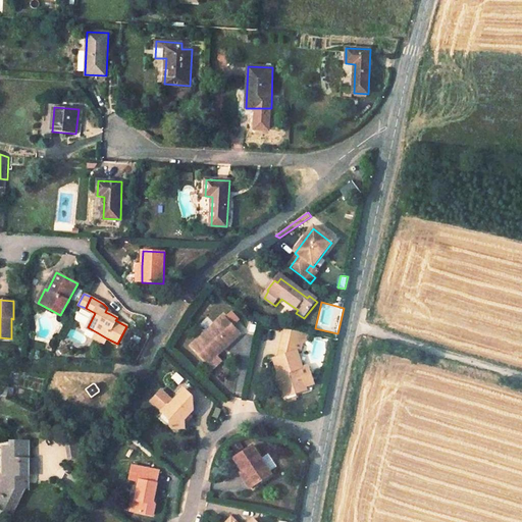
[(223,317),(190,348),(206,363),(213,356),(219,350),(221,352),(240,334),(223,317)]
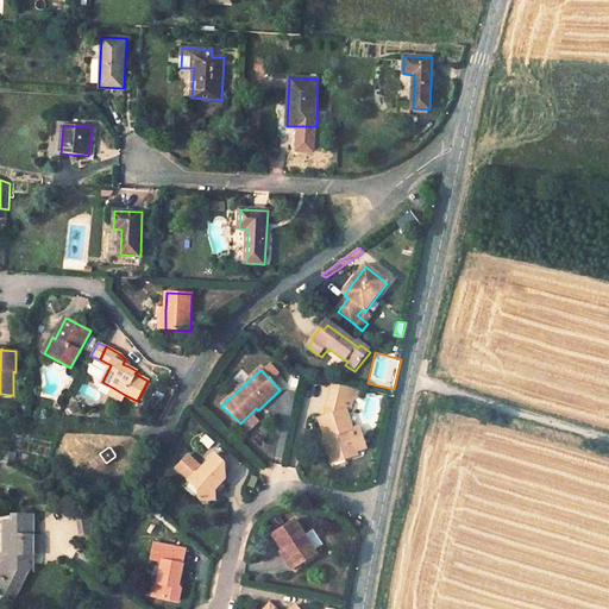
[(358,432),(346,412),(351,410),(352,401),(353,390),(333,385),(331,397),(327,415),(344,445),(341,445),(349,458),(357,453),(364,457),(372,452),(360,431),(358,432)]
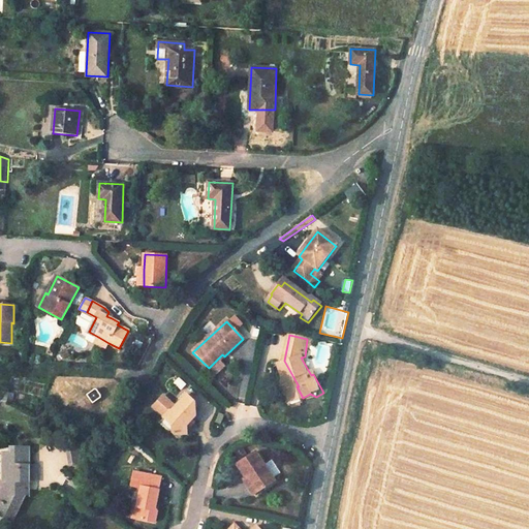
[(109,343),(98,337),(96,341),(106,347),(109,343)]
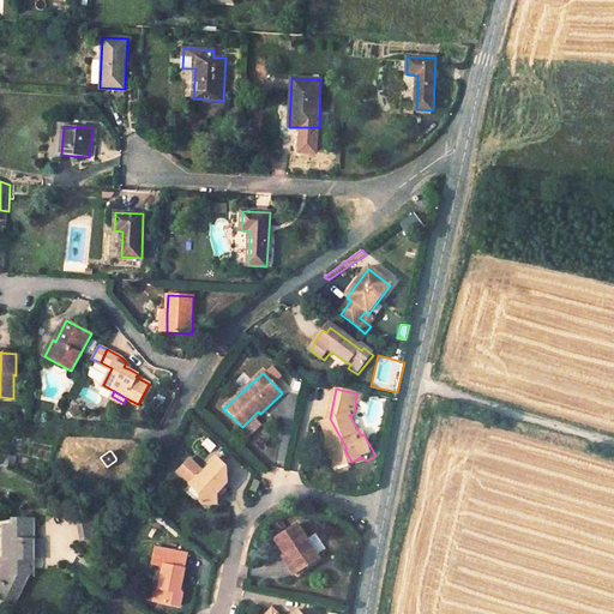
[(253,421),(260,414),(258,411),(251,419),(253,421)]
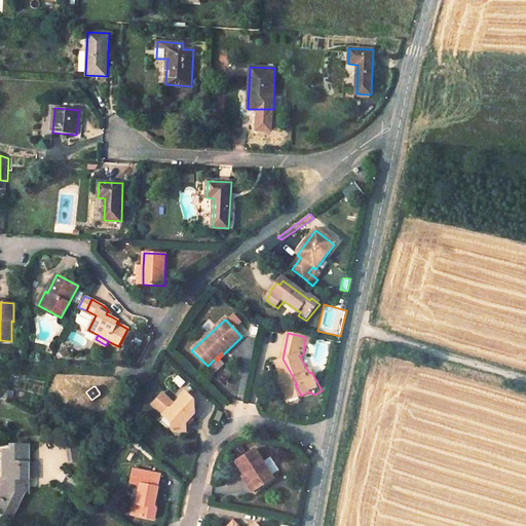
[(280,360),(295,384),(297,384),(283,359),(280,360)]
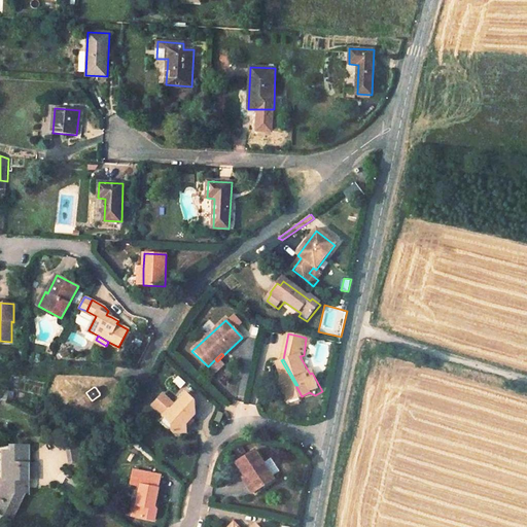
[(179,376),(173,381),(180,388),(186,383),(179,376)]
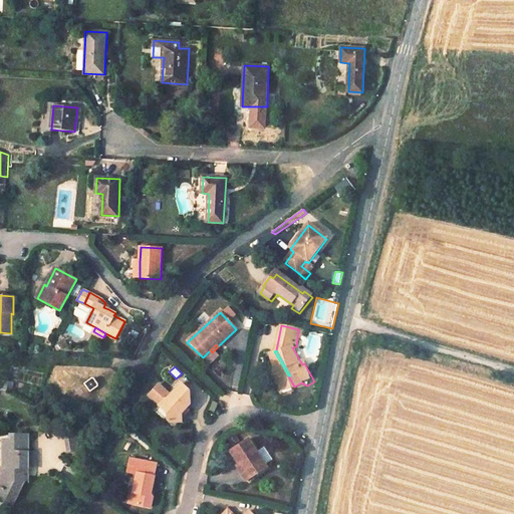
[(92,378),(83,384),(84,384),(88,389),(90,391),(98,386),(92,378)]
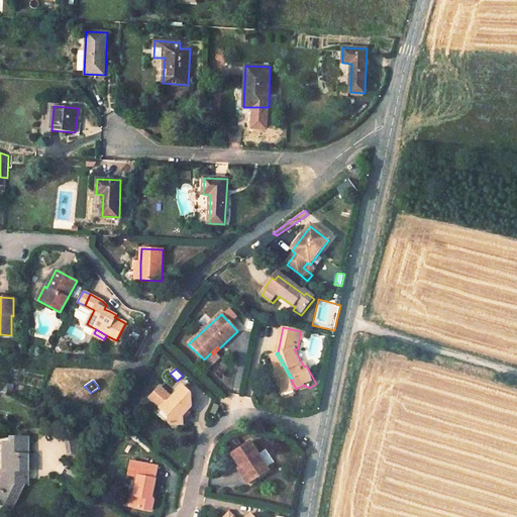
[(160,406),(167,414),(167,420),(173,425),(183,425),(183,417),(183,414),(187,410),(192,406),(191,394),(183,386),(173,397),(170,400),(167,392),(160,385),(149,396),(161,405),(160,406)]
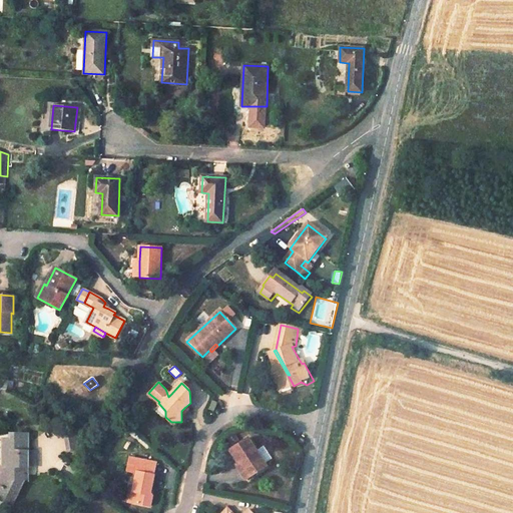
[(298,389),(307,385),(301,382),(294,386),(297,391),(298,389)]
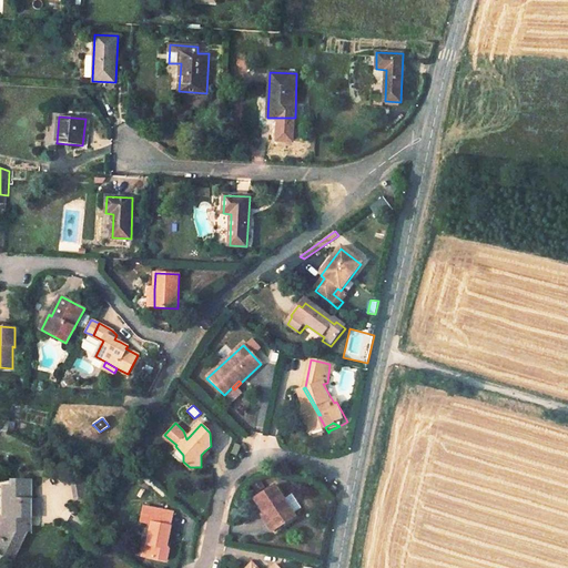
[(235,444),(231,454),(235,456),(240,446),(235,444)]
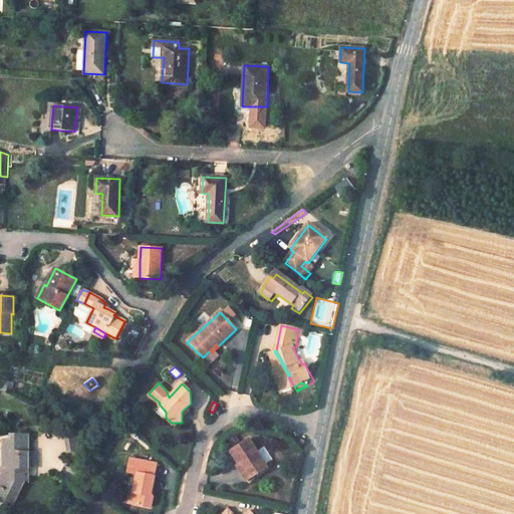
[(154,410),(162,419),(166,418),(166,412),(159,404),(154,410)]
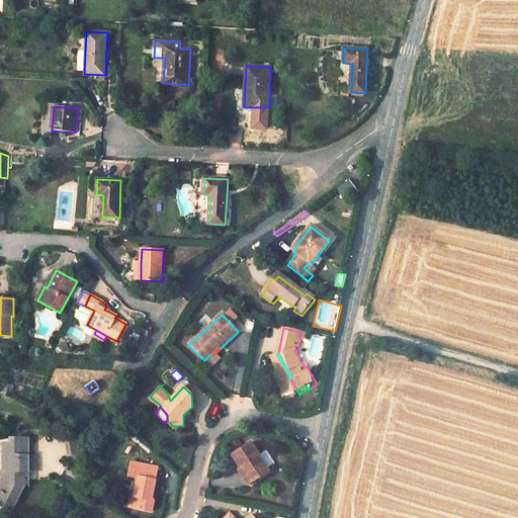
[(67,454),(81,452),(79,437),(65,439),(67,454)]
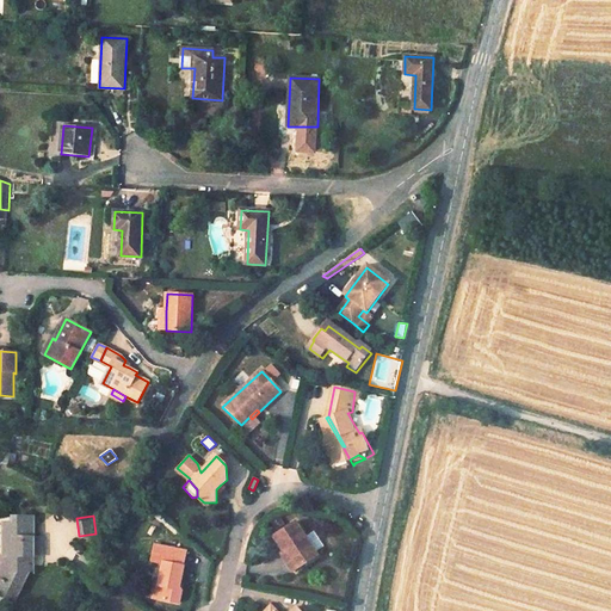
[(12,523),(4,523),(4,556),(0,555),(0,581),(7,586),(2,596),(17,603),(34,568),(29,567),(29,556),(34,556),(41,557),(41,538),(34,538),(34,517),(12,517),(12,523)]
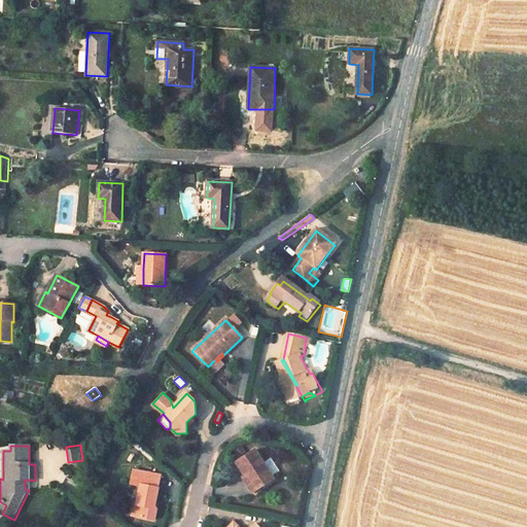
[(237,465),(249,481),(250,480),(261,495),(279,482),(256,452),(237,465)]
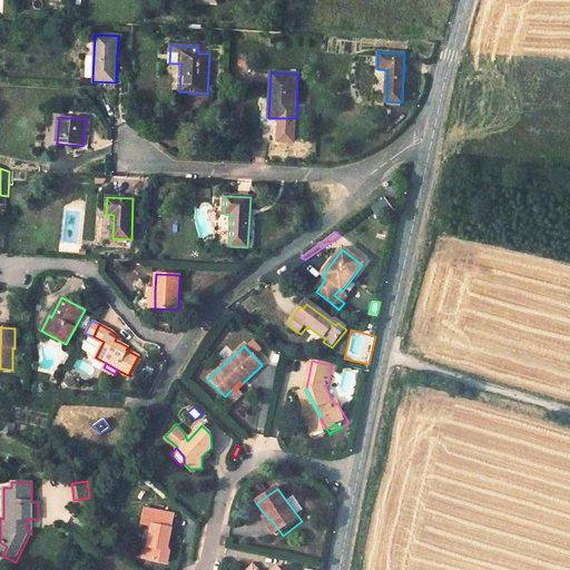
[(147,510),(145,524),(151,526),(154,512),(147,510)]
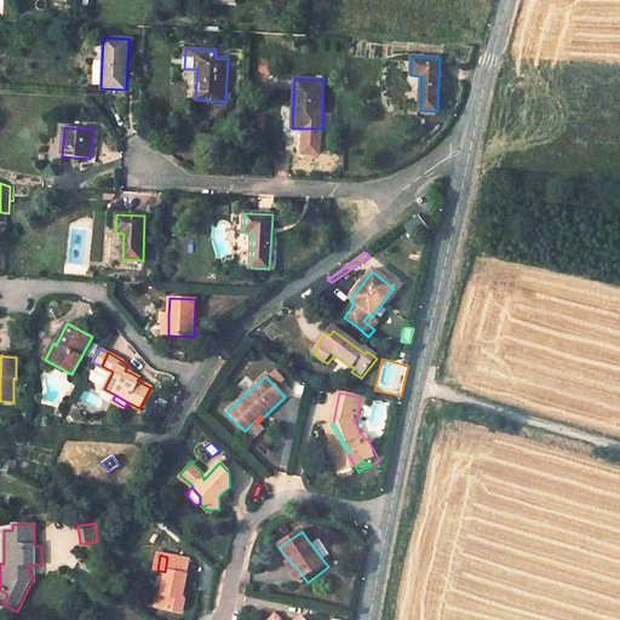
[(183,598),(190,561),(167,557),(165,572),(168,573),(164,595),(160,593),(158,607),(184,612),(187,600),(183,598)]
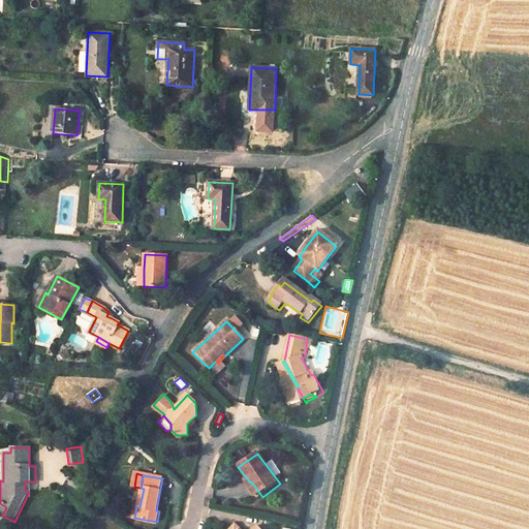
[(262,497),(251,481),(250,483),(247,485),(257,500),(262,497)]
